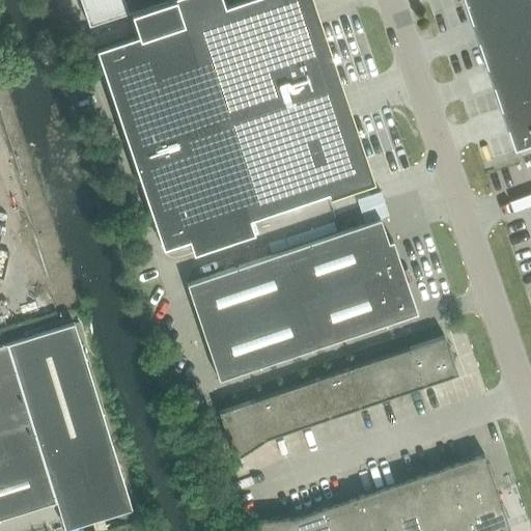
[(80,0),(88,26),(130,11),(138,35),(95,50),(163,249),(189,240),(193,253),(254,232),(249,219),(367,178),(306,0),(241,0),(224,6),(222,0),(80,0)]
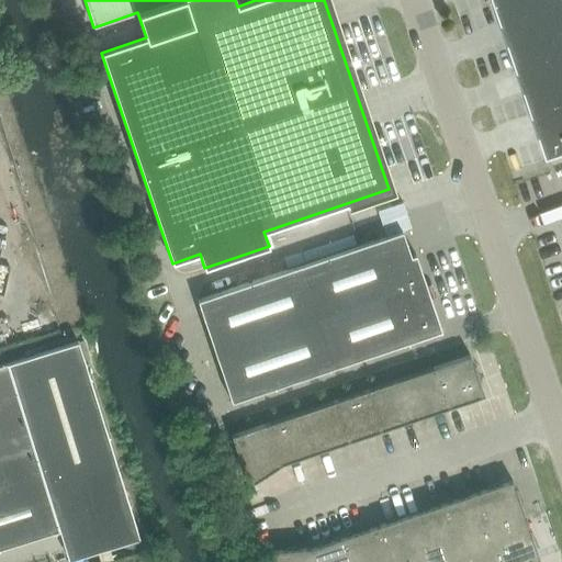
[(561,0),(494,0),(548,159),(561,154),(561,0)]
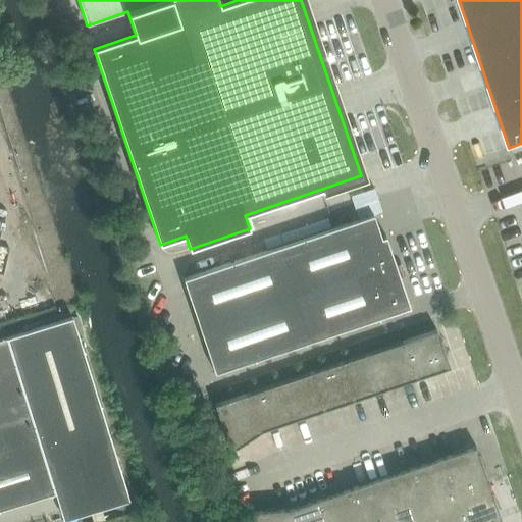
[(382,238),(375,214),(184,279),(215,373),(412,307),(387,236),(382,238)]
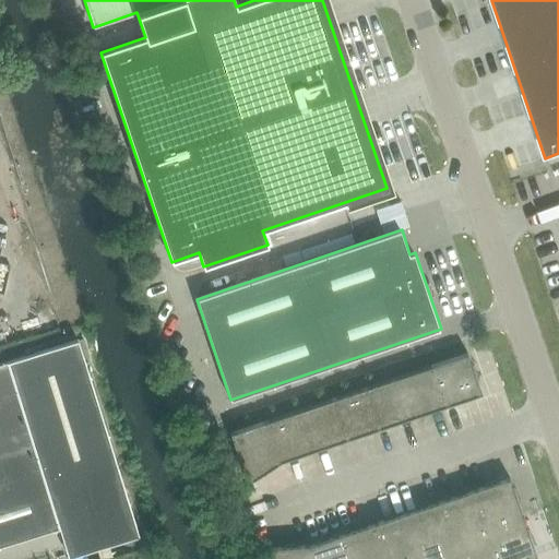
[(118,467),(79,340),(0,364),(0,546),(59,528),(47,489),(118,467)]
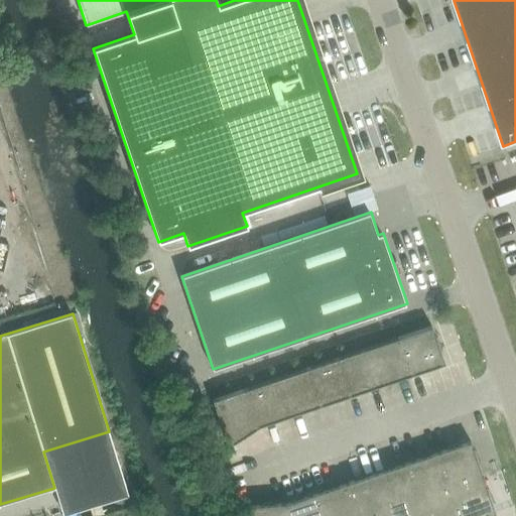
[(264,424),(413,374),(444,363),(432,327),(213,400),(226,441),(229,445),(264,424)]
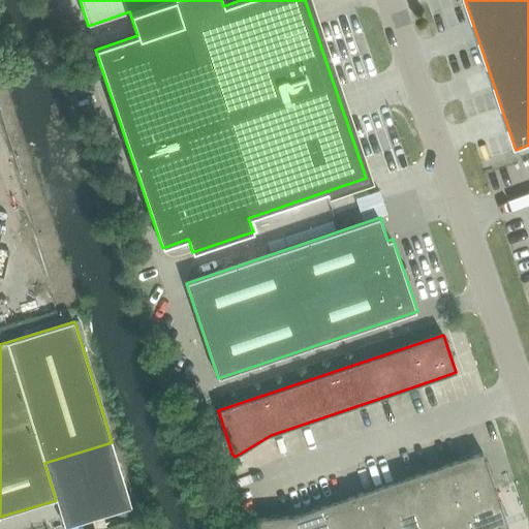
[(255,519),(256,525),(257,528),(498,528),(507,526),(483,453),(298,515),(255,519)]
